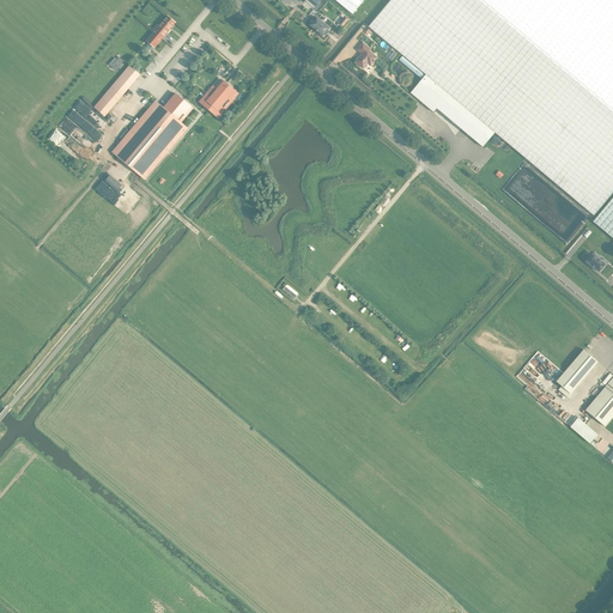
[(310,0),(317,6),(321,0),(334,0),(352,14),(363,0),(310,0)]
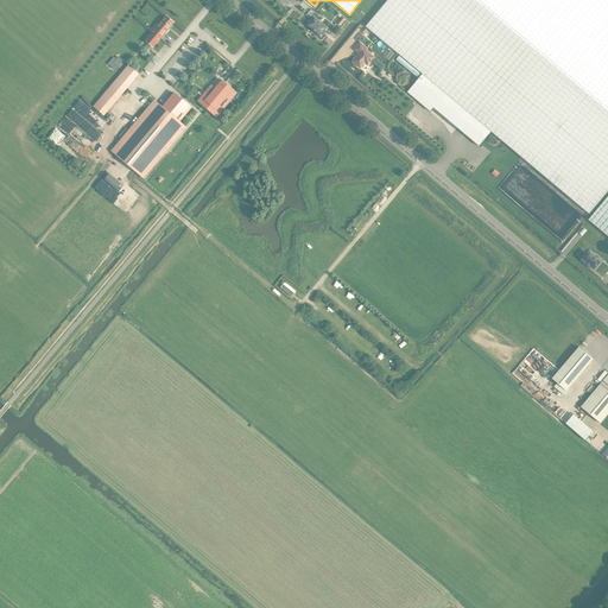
[(422,74),(491,132),(589,214),(591,210),(607,190),(607,0),(387,0),(366,26),(422,74)]
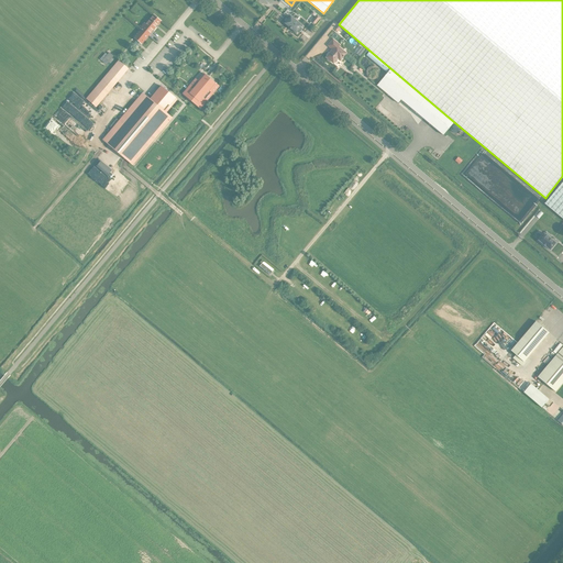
[(312,21),(317,24),(321,17),(317,13),(312,21)]
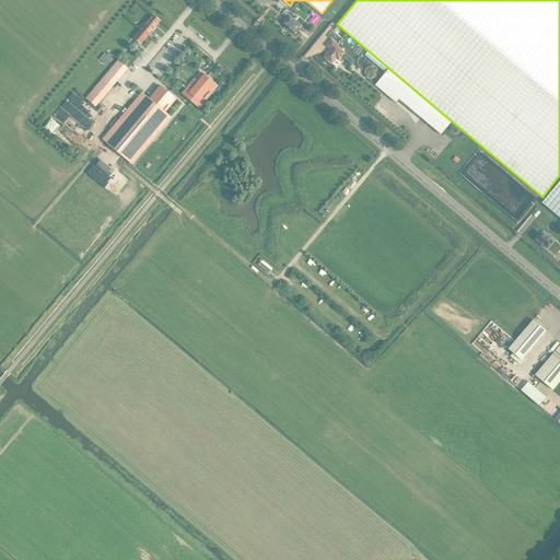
[(160,21),(153,15),(135,38),(141,44),(148,35),(147,34),(151,30),(152,30),(160,21)]
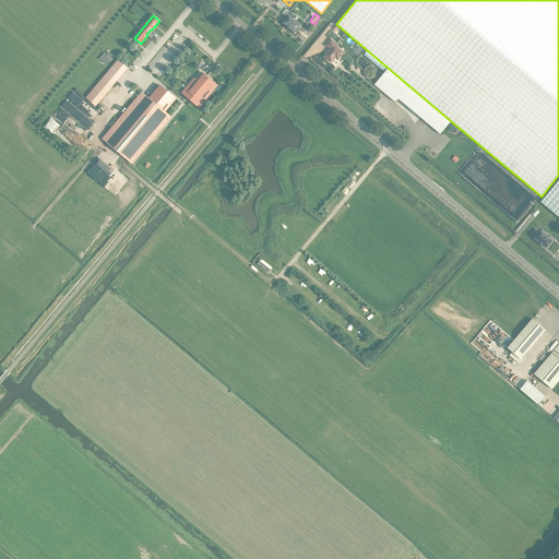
[(288,16),(283,23),(287,27),(289,28),(289,30),(294,33),(299,25),(288,16)]
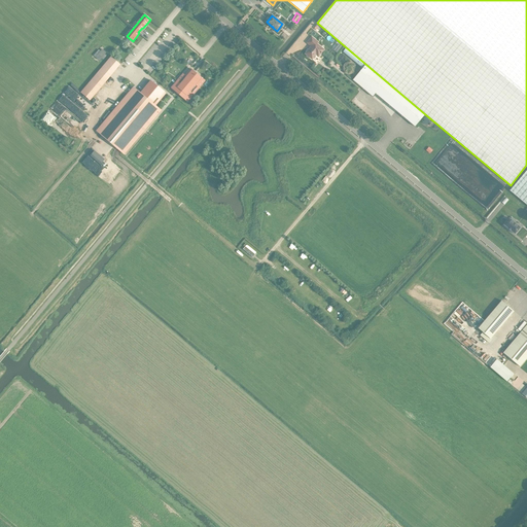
[(319,57),(324,49),(316,43),(318,42),(312,37),(307,42),(312,46),(309,49),(308,49),(307,51),(307,53),(306,54),(307,55),(307,56),(309,57),(310,57),(312,59),(313,58),(314,58),(315,57),(315,56),(316,55),(319,57)]
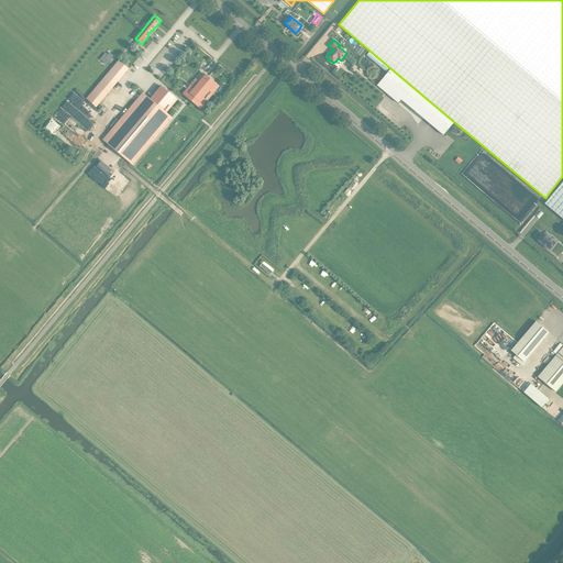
[(361,56),(366,50),(363,46),(356,53),(361,56)]
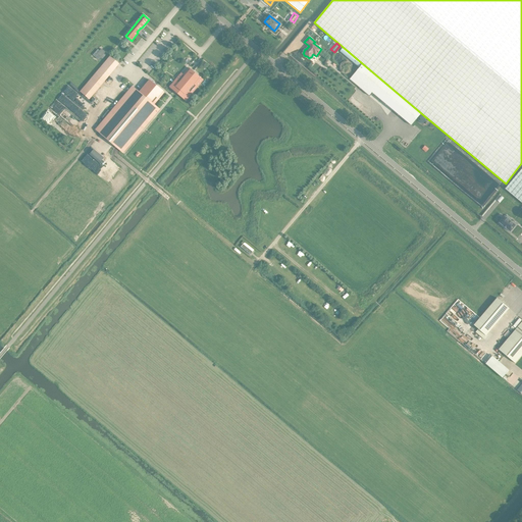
[(110,56),(81,92),(90,99),(119,64),(110,56)]
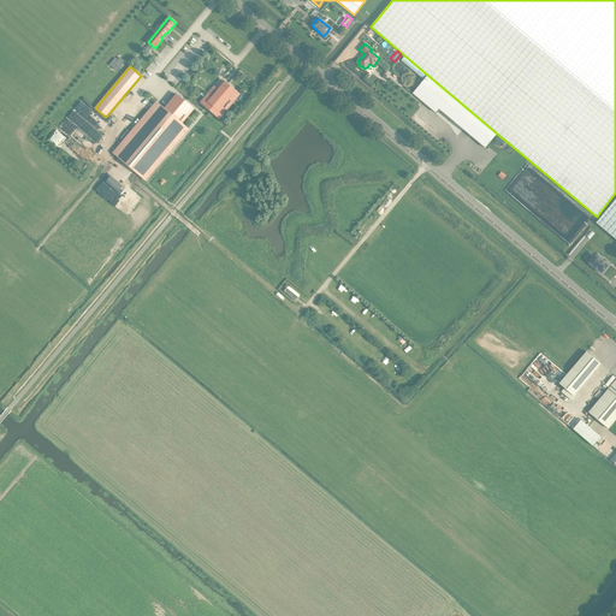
[(413,94),(436,113),(439,110),(485,148),(497,134),(427,75),(413,94)]
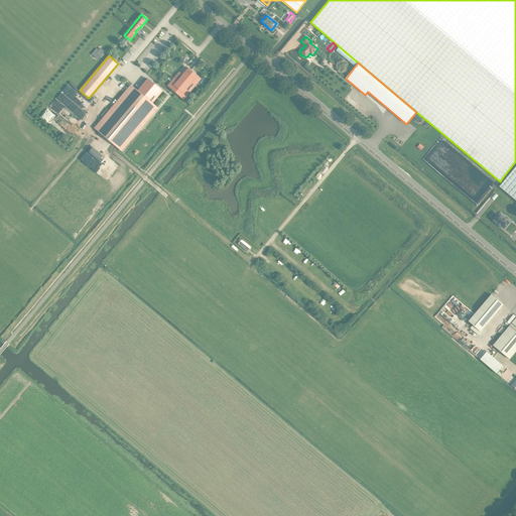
[(172,85),(178,90),(175,93),(181,98),(199,78),(186,68),(172,85)]
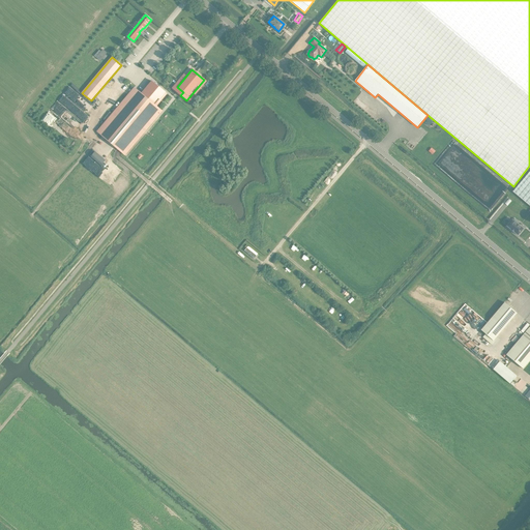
[(166,92),(152,82),(142,94),(135,88),(97,131),(124,154),(162,111),(154,105),(166,92)]
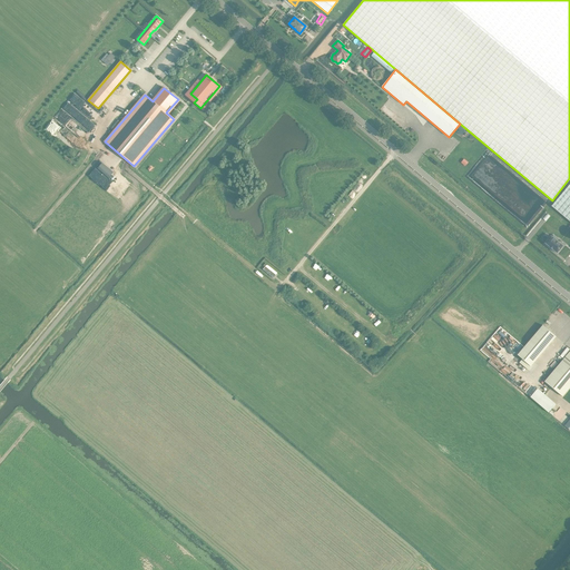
[(102,163),(98,168),(110,177),(115,172),(102,163)]
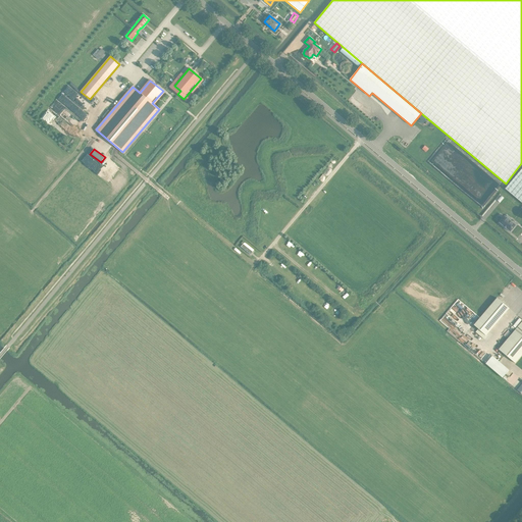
[(521,203),(521,168),(505,189),(521,203)]
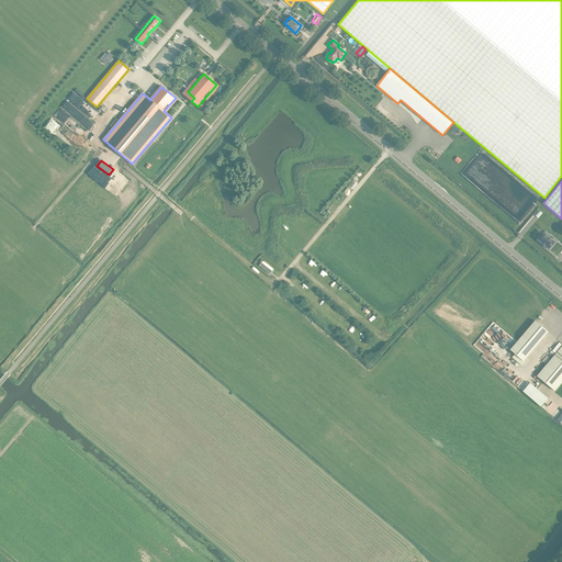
[(543,233),(538,239),(549,249),(554,243),(548,237),(549,235),(546,232),(544,234),(543,233)]
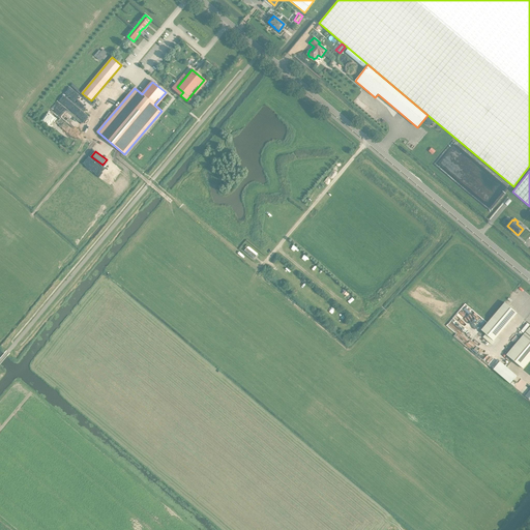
[(529,228),(527,226),(521,234),(527,239),(529,234),(529,228)]
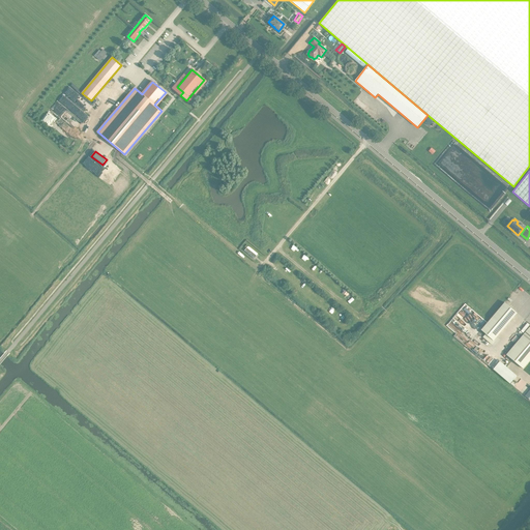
[(245,244),(242,247),(252,255),(255,253),(245,244)]
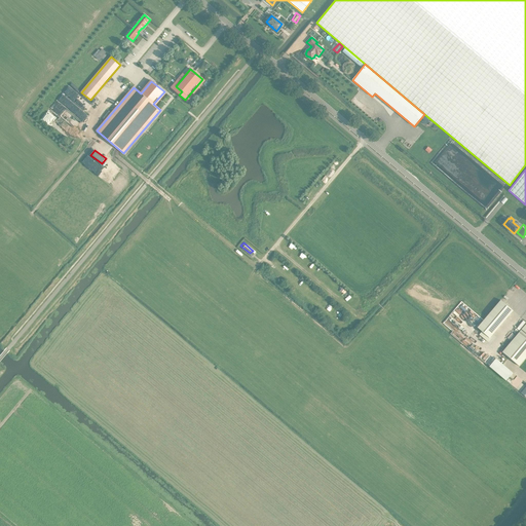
[(477,328),(478,328),(482,331),(479,335),(487,341),(513,310),(500,300),(477,328)]
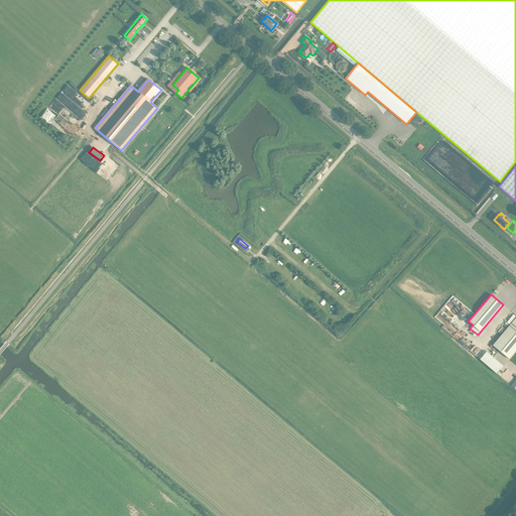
[(509,359),(515,350),(515,317),(493,346),(509,359)]
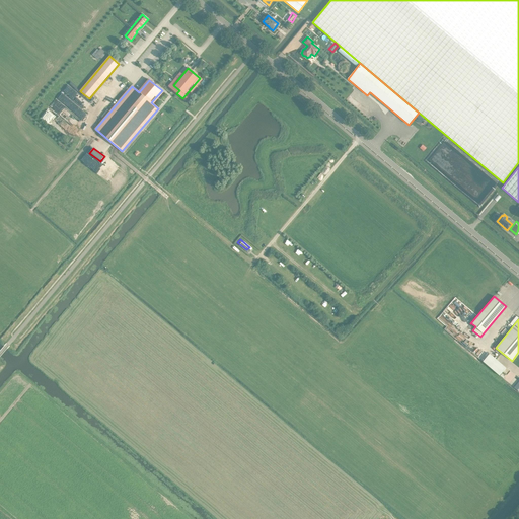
[(499,376),(506,368),(490,354),(483,361),(499,376)]
